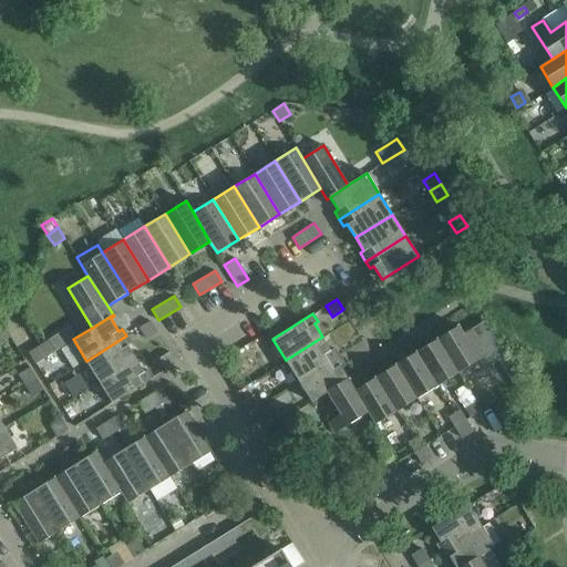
[(459,326),(437,338),(459,372),(478,360),(484,368),(505,354),(484,320),(464,332),(459,326)]
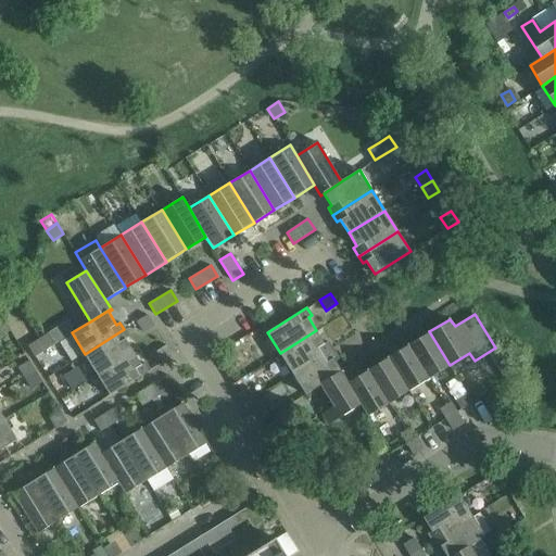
[(148,315),(137,321),(143,332),(154,326),(148,315)]
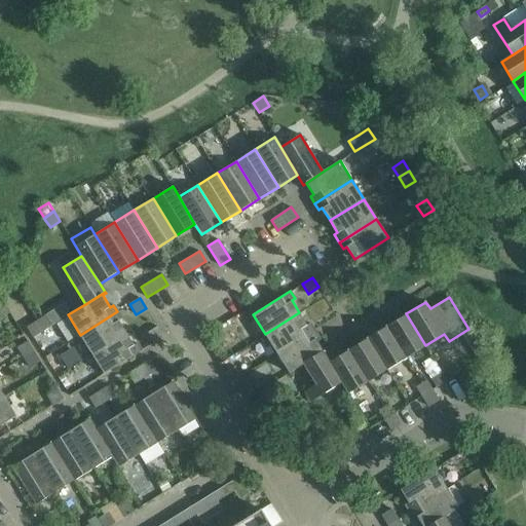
[(0,303),(0,317),(9,312),(3,302),(0,303)]
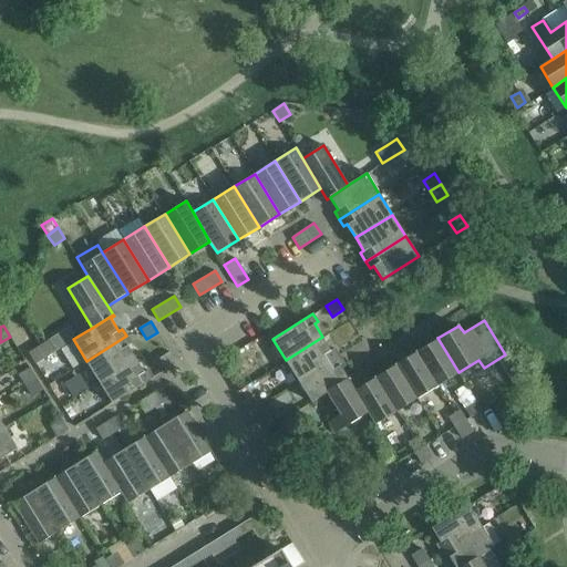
[(126,336),(86,361),(99,381),(136,359),(127,346),(131,343),(126,336)]
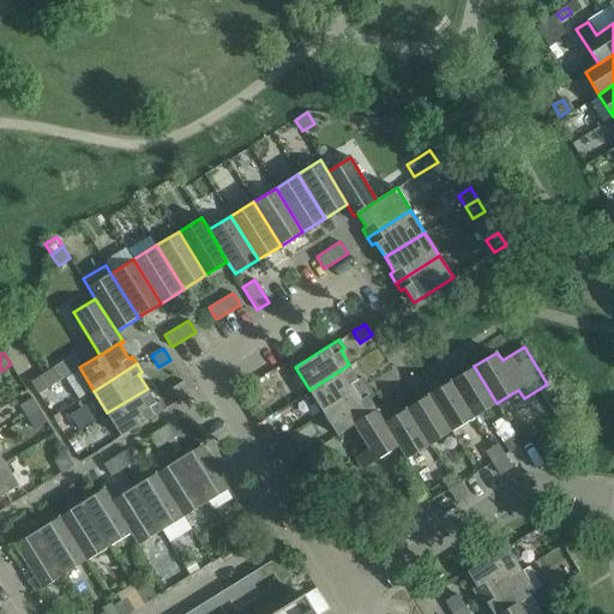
[(323,413),(367,385),(362,377),(359,379),(349,365),(309,390),(323,413)]
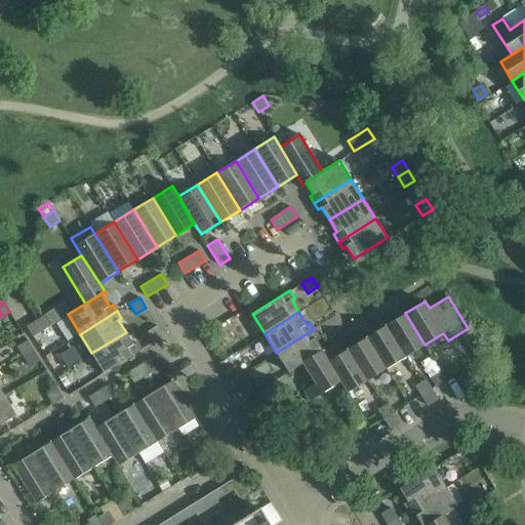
[(425,345),(405,313),(386,325),(405,357),(425,345)]
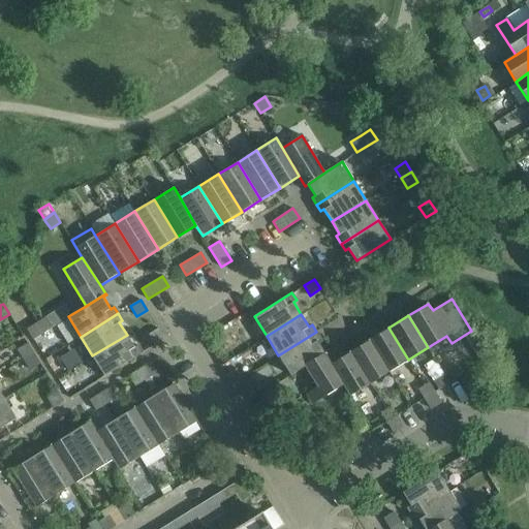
[(36,322),(27,329),(33,339),(53,325),(49,318),(47,316),(36,322)]
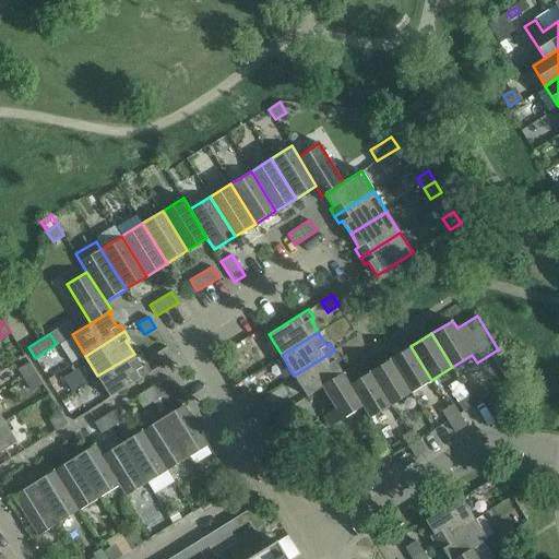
[(174,357),(167,346),(156,354),(164,365),(174,357)]
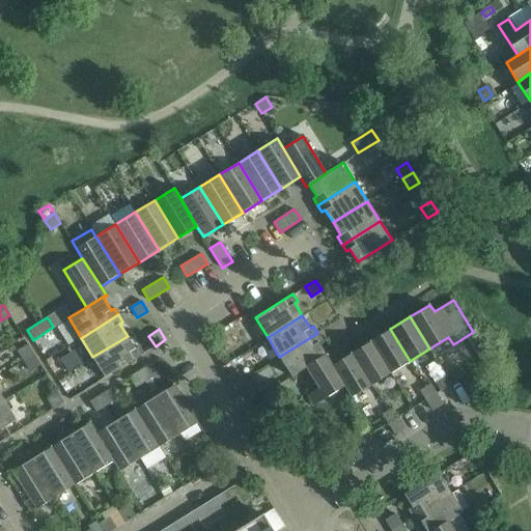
[(390,329),(371,341),(391,372),(410,361),(390,329)]
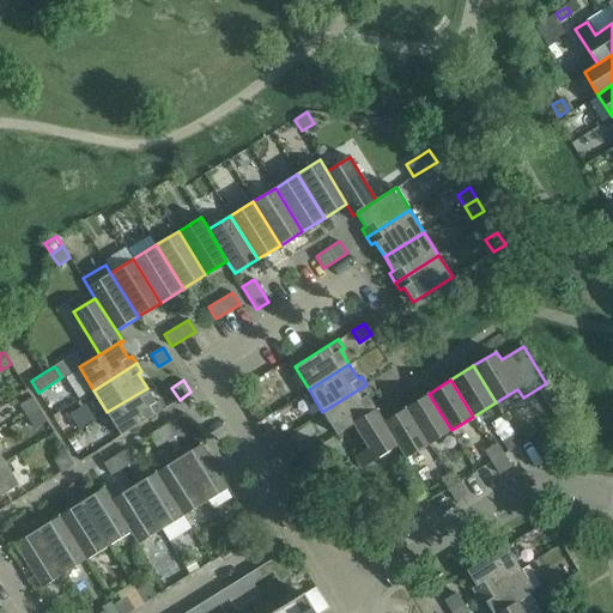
[(371,392),(366,384),(322,412),(337,435),(353,424),(377,410),(368,394),(371,392)]
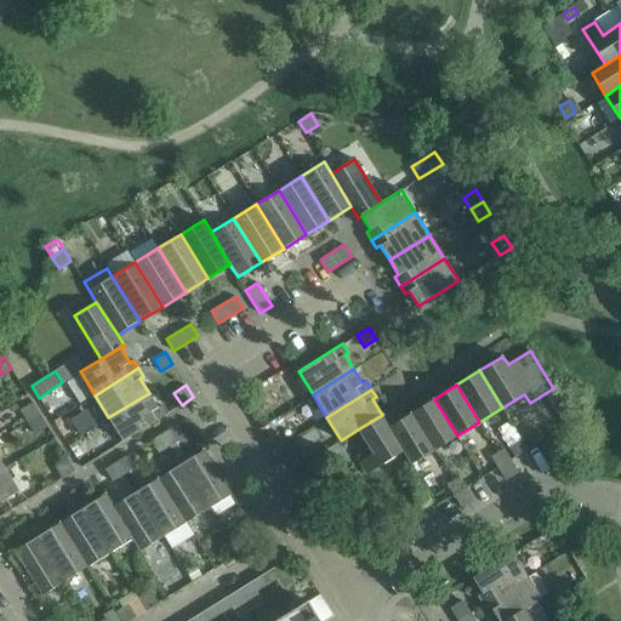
[(158,408),(149,393),(108,417),(123,442),(167,414),(161,405),(158,408)]
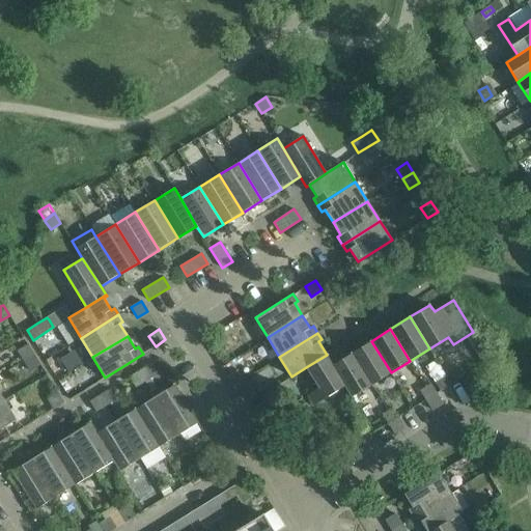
[(352,353),(364,373),(371,385),(391,372),(371,341),(352,353)]
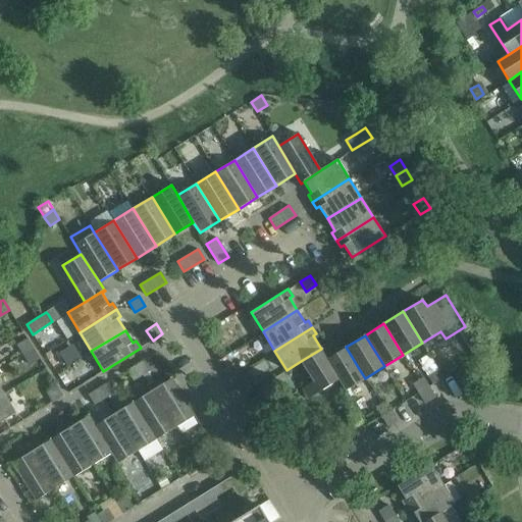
[(28,338),(17,345),(23,355),(34,349),(28,338)]
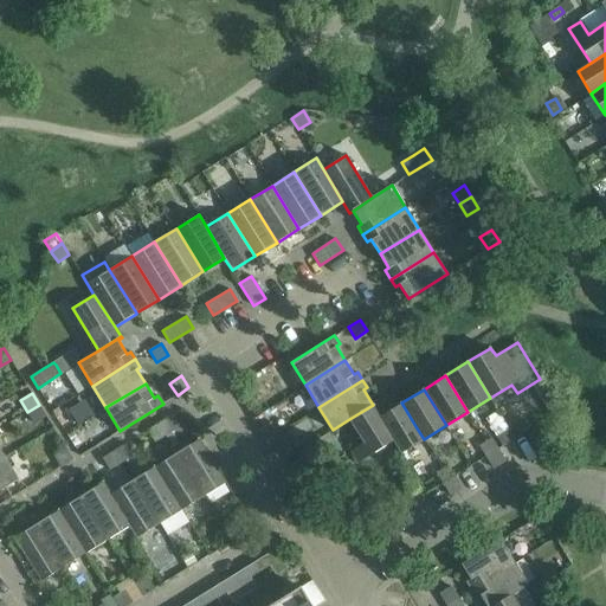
[(400,404),(380,417),(379,417),(393,440),(401,453),(424,439),(416,426),(401,403),(400,404)]
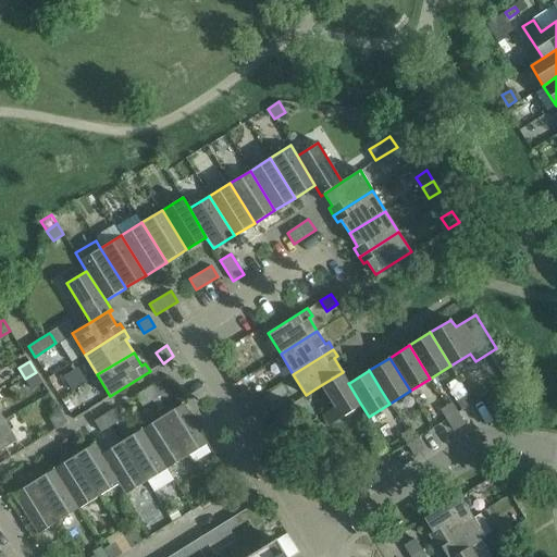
[(36,372),(25,379),(32,390),(42,382),(36,372)]
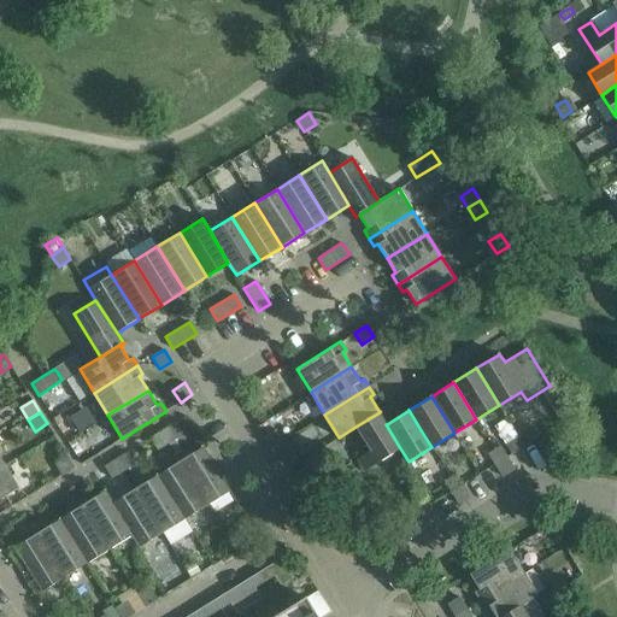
[(365,470),(400,448),(386,424),(387,424),(380,412),(356,427),(370,451),(358,458),(365,470)]
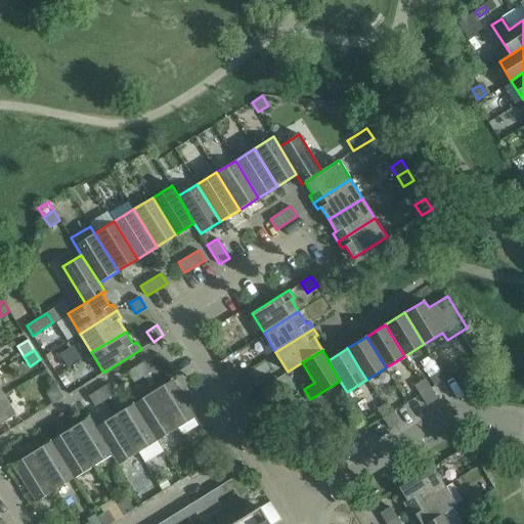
[(136,365),(143,376),(154,369),(147,359),(136,365)]
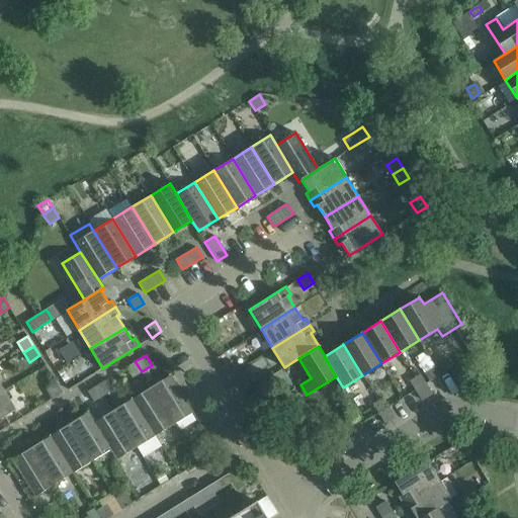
[(135,361),(125,367),(132,377),(142,371),(135,361)]
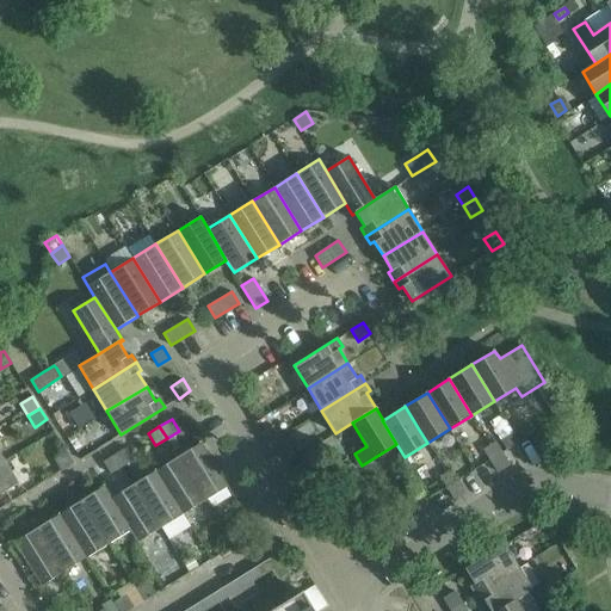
[(267,445),(279,437),(272,426),(260,433),(267,445)]
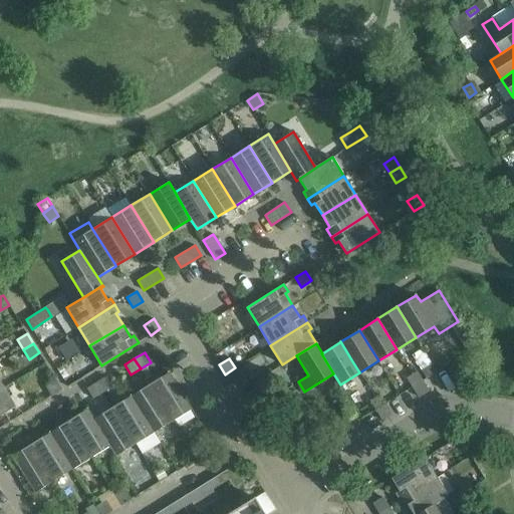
[(241,377),(235,367),(225,374),(231,383),(241,377)]
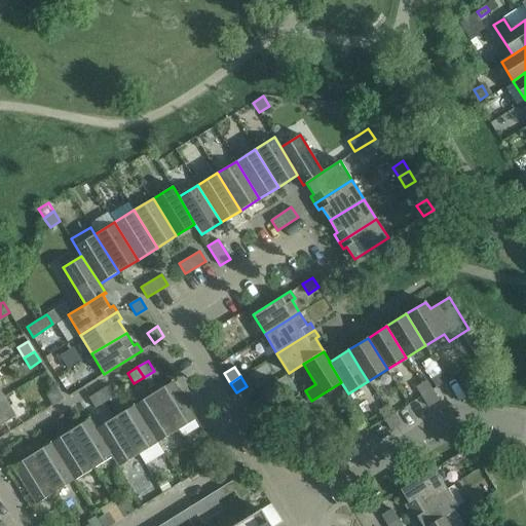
[(426,380),(422,382),(416,386),(422,397),(433,390),(426,380)]
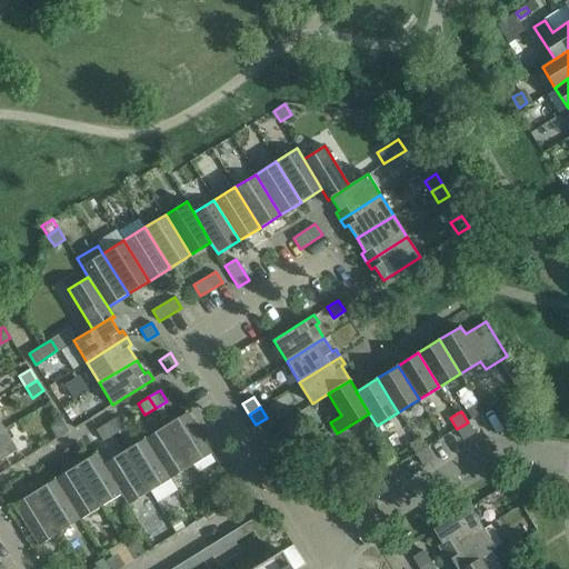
[(191,466),(212,452),(188,412),(166,426),(191,466)]
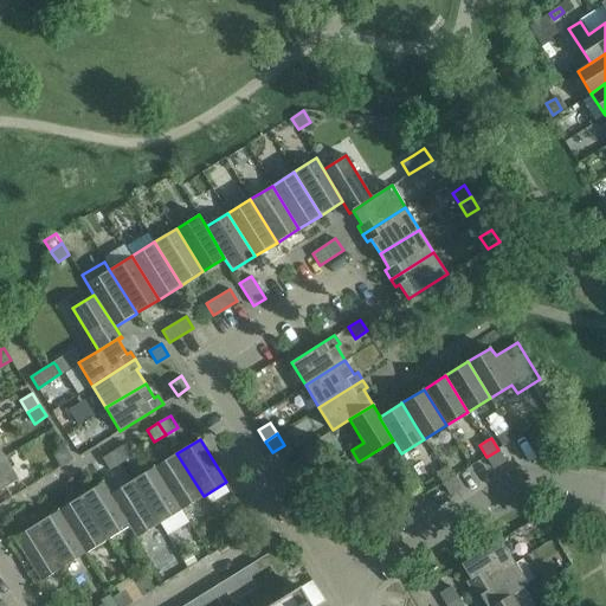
[(114,451),(121,462),(133,456),(126,444),(114,451)]
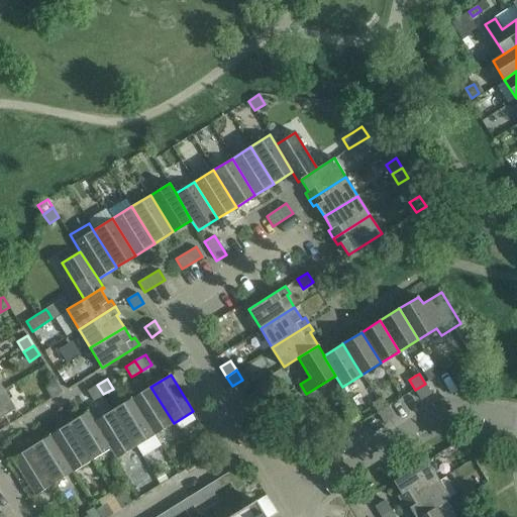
[(63,392),(56,382),(46,388),(53,398),(63,392)]
